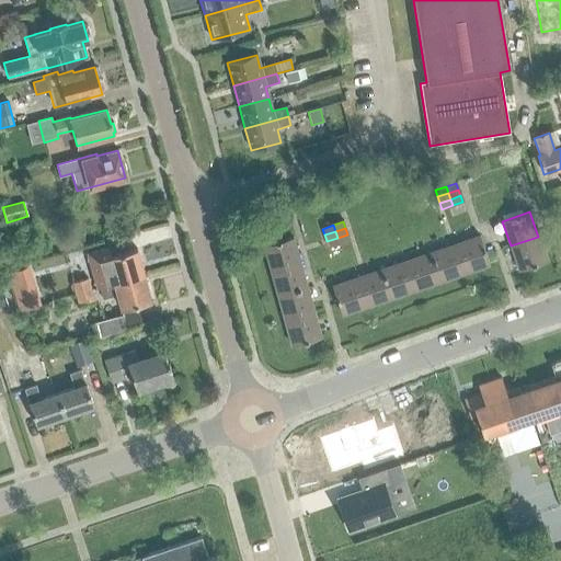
[(347,235),(338,238),(340,243),(350,240),(347,235)]
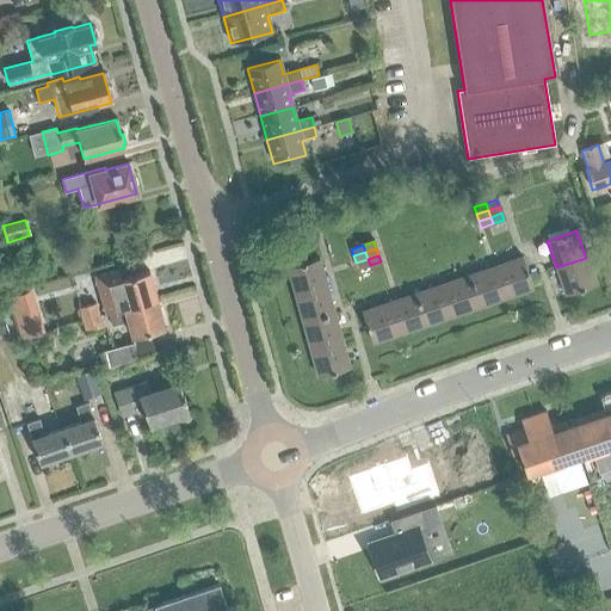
[(523,258),(495,267),(505,297),(532,288),(523,258)]
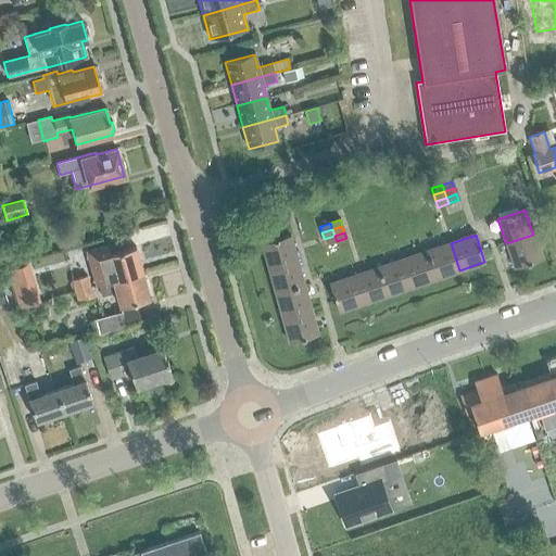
[(533,235),(506,243),(515,268),(542,260),(533,235)]
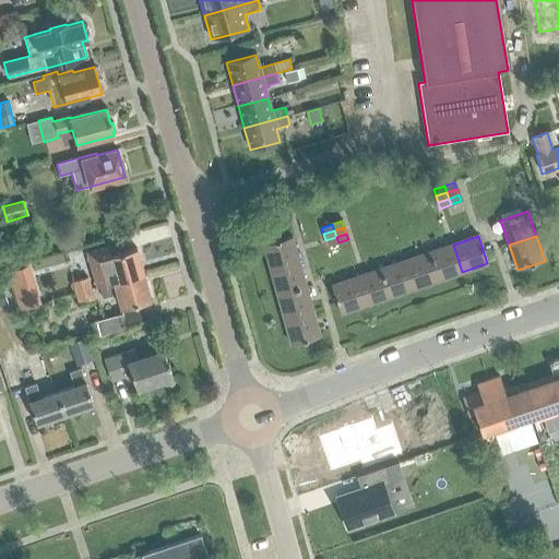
[(263,245),(271,271),(298,262),(292,237),(263,245)]
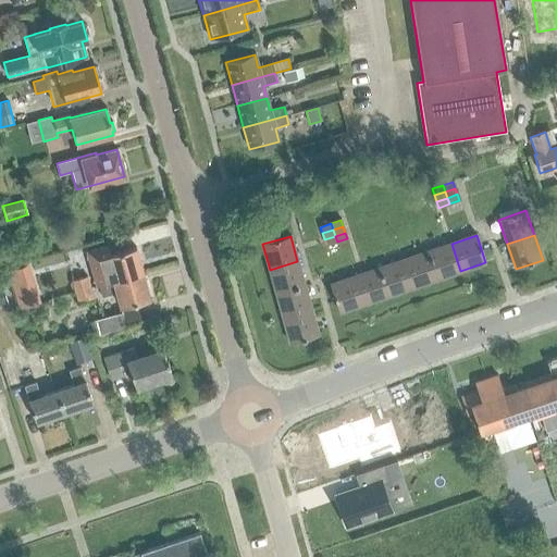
[(335,236),(324,239),(326,246),(337,242),(335,236)]
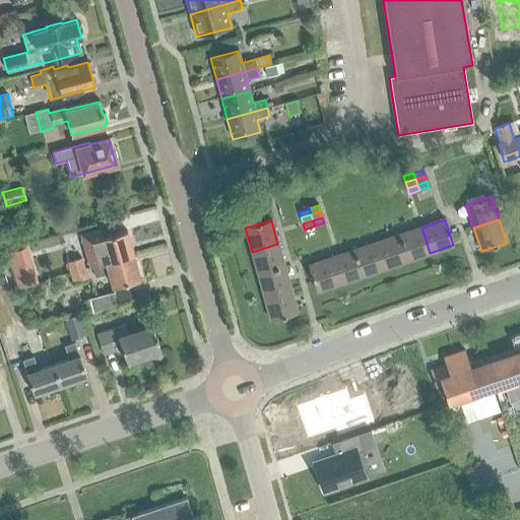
[(407,260),(430,253),(421,228),(398,235),(407,260)]
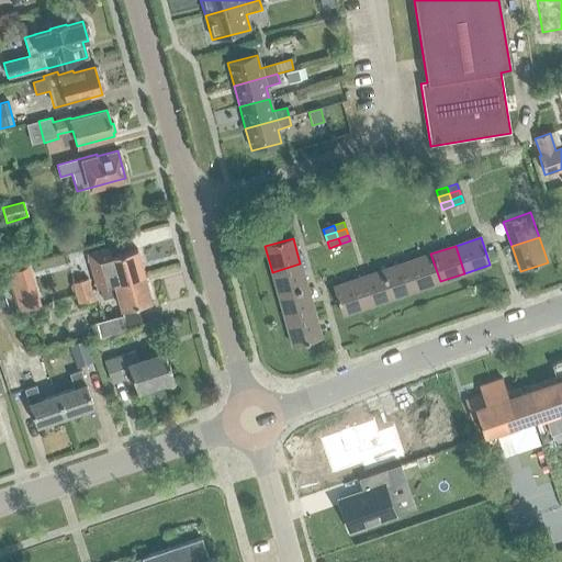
[(97,289),(114,284),(144,276),(136,249),(110,257),(108,248),(87,254),(97,289)]
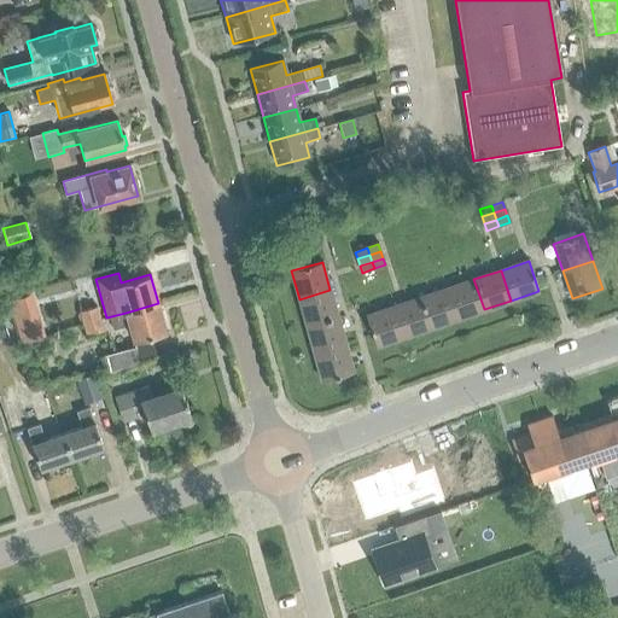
[(473,279),(447,289),(458,319),(484,309),(473,279)]
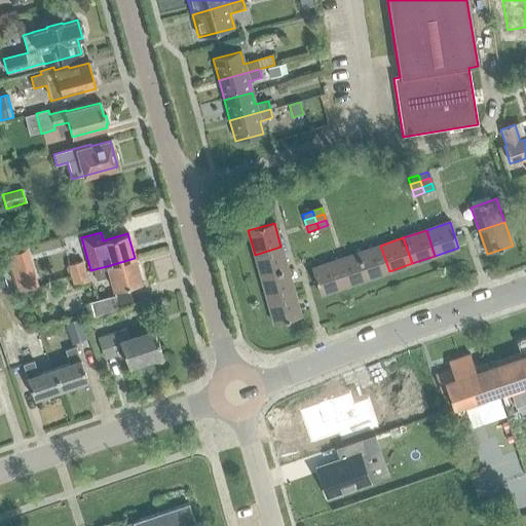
[(366,279),(389,271),(380,246),(358,253),(366,279)]
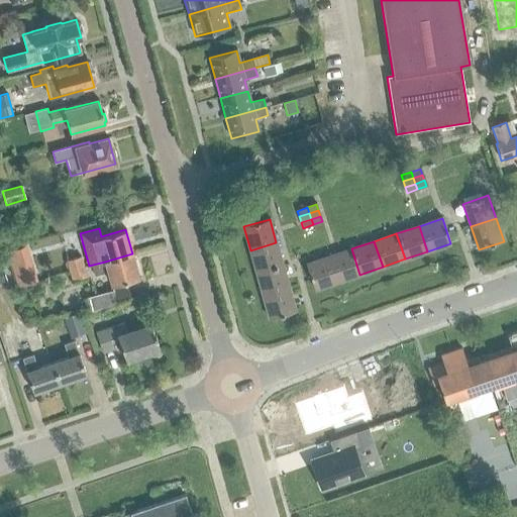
[(283,266),(276,242),(250,250),(256,273),(283,266)]
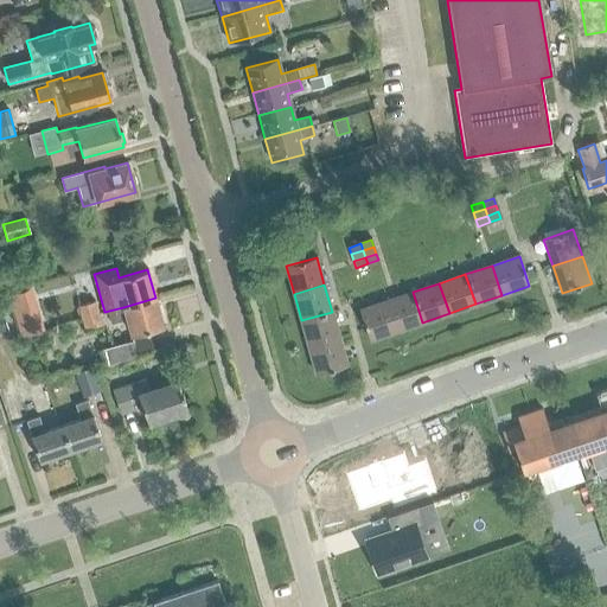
[(413,292),(387,301),(396,331),(422,323),(413,292)]
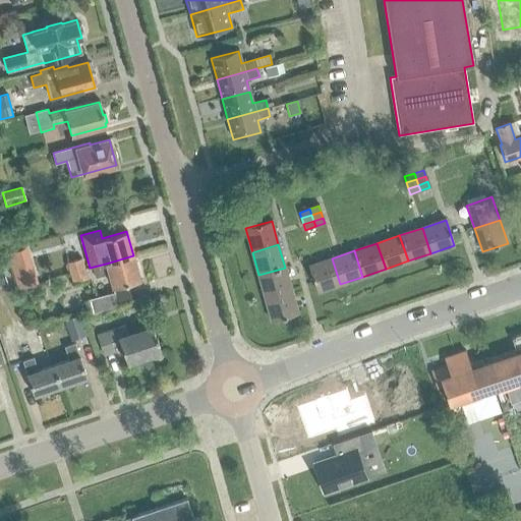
[(109,274),(112,288),(114,292),(83,300),(88,313),(92,312),(92,313),(112,307),(111,305),(131,300),(126,284),(140,280),(133,255),(106,264),(106,265),(92,268),(95,278),(109,274)]
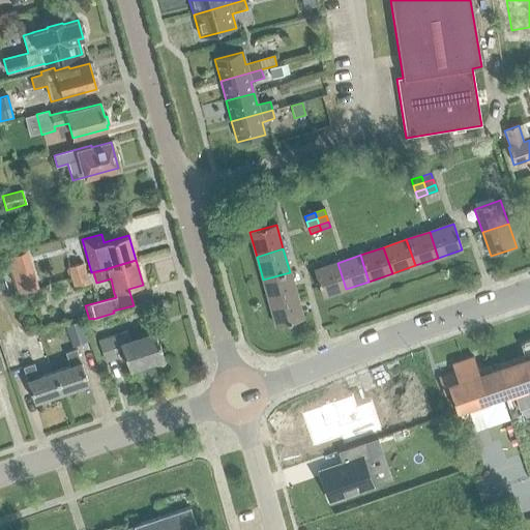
[(68,267),(71,278),(86,274),(83,263),(68,267)]
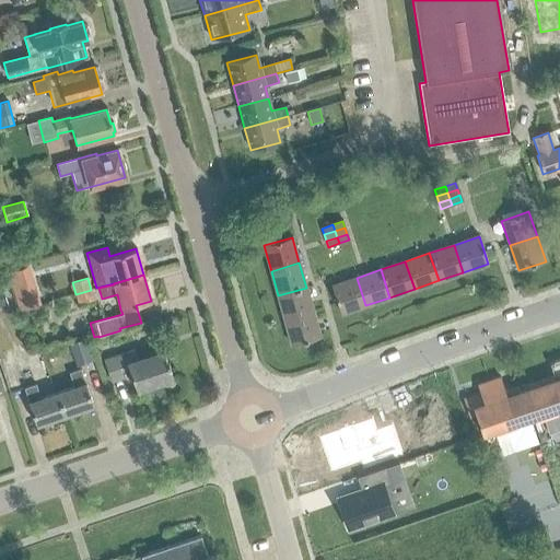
[(340,314),(365,305),(357,278),(331,287),(340,314)]
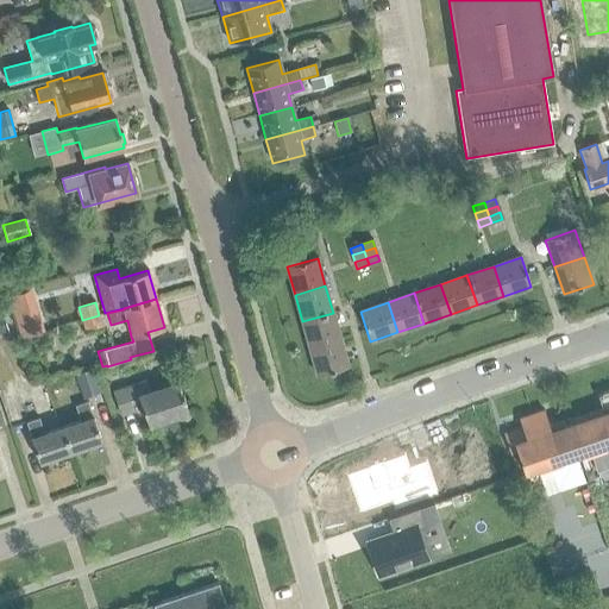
[(39,330),(32,306),(14,312),(22,336),(39,330)]
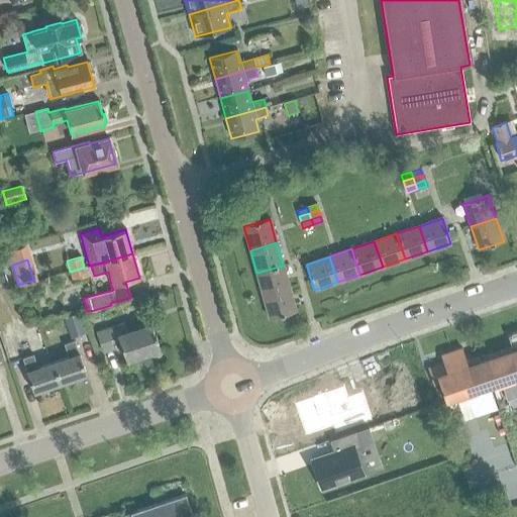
[(256,273),(263,296),(289,289),(283,266),(256,273)]
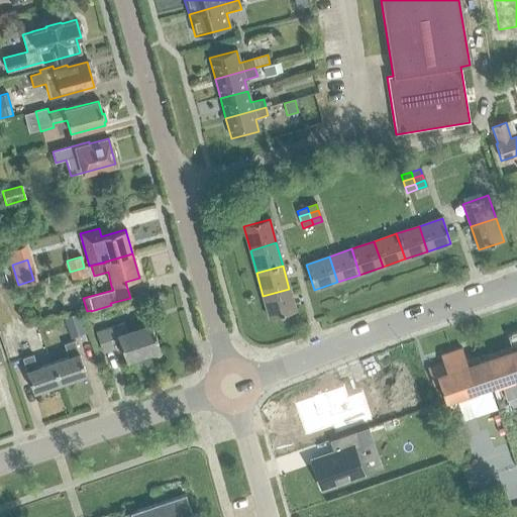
[(84,268),(70,272),(73,282),(87,279),(84,268)]
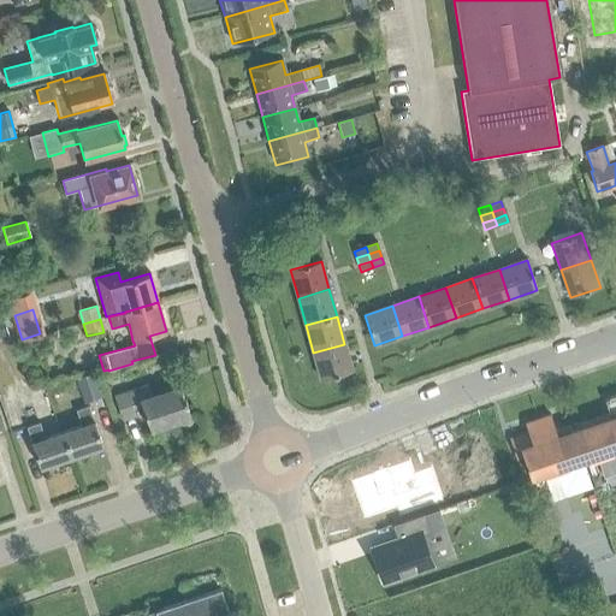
[(353,372),(344,344),(313,353),(321,380),(353,372)]
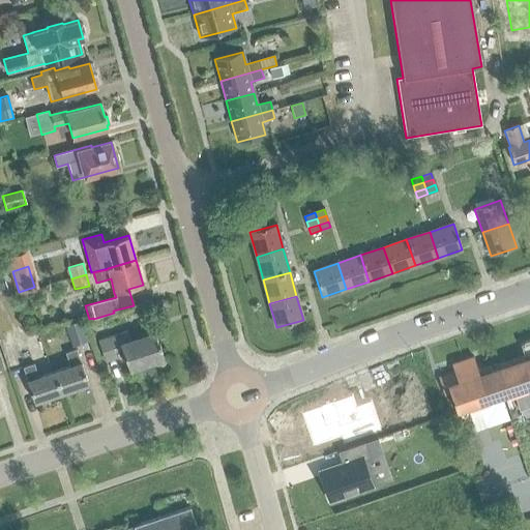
[(64,325),(70,347),(88,342),(82,321),(64,325)]
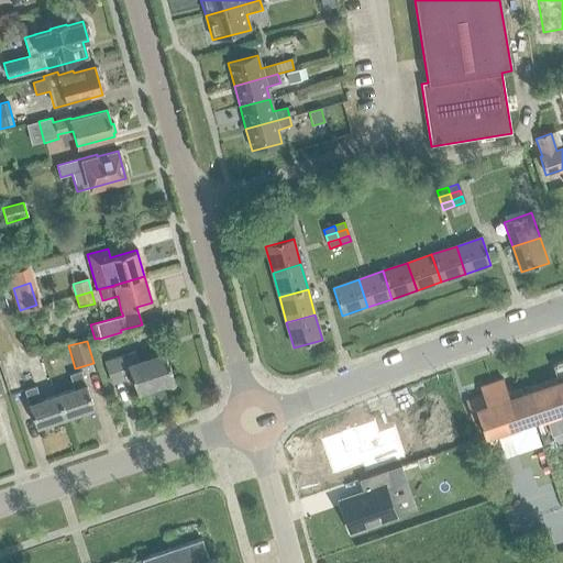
[(173,381),(164,353),(139,362),(135,352),(105,362),(111,384),(124,379),(121,372),(129,370),(138,393),(173,381)]
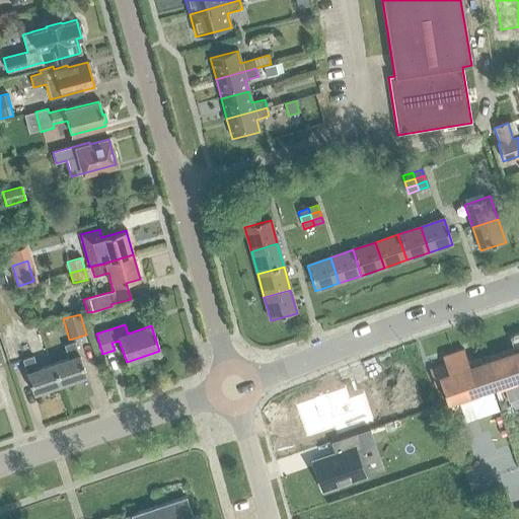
[(445,365),(430,370),(436,386),(441,385),(447,403),(518,378),(518,332),(509,337),(514,352),(469,368),(463,350),(442,357),(445,365)]
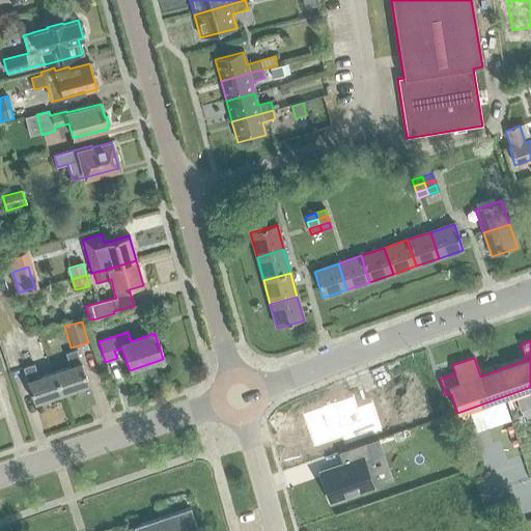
[(70,367),(54,372),(61,394),(88,385),(81,364),(76,351),(65,354),(70,367)]
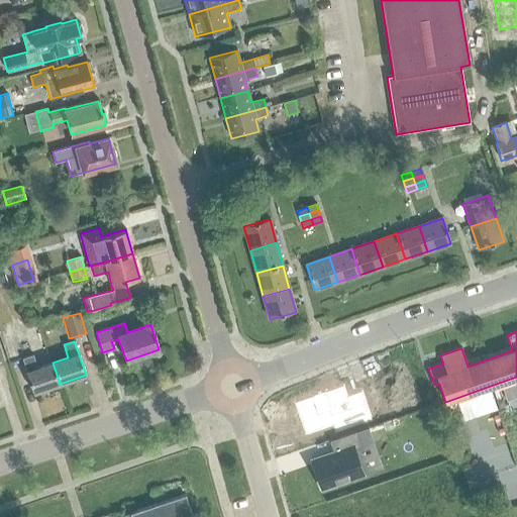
[(60,384),(53,363),(37,369),(32,355),(22,358),(26,372),(33,393),(60,384)]
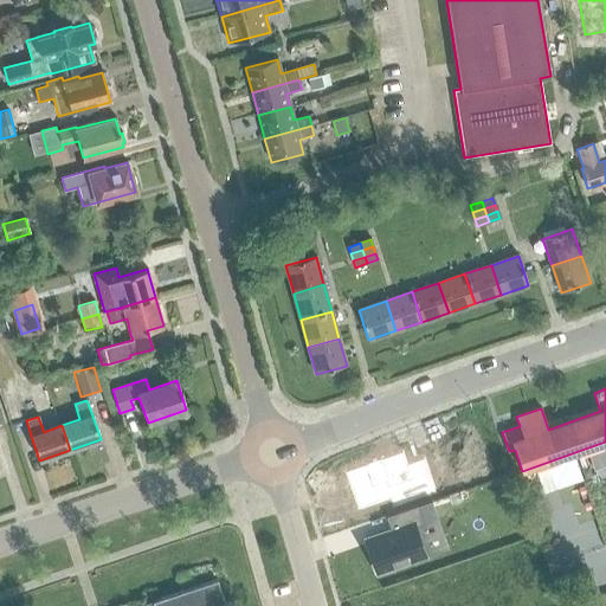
[(366,466),(346,474),(359,511),(391,500),(393,509),(436,494),(424,459),(407,465),(403,453),(381,461),(379,461),(380,462),(368,465),(366,465),(366,466)]
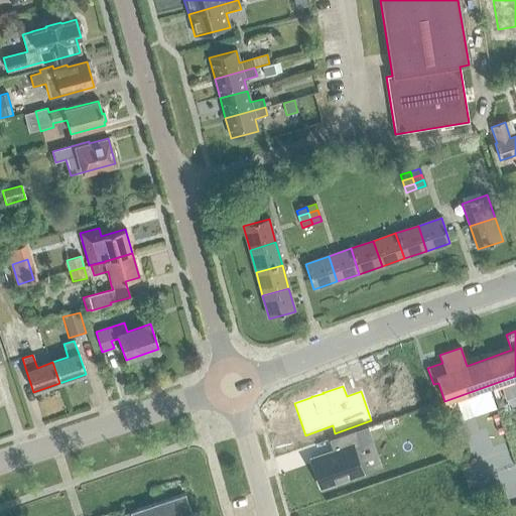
[(333,452),(310,460),(320,488),(362,473),(354,448),(361,446),(355,430),(329,440),(333,452)]
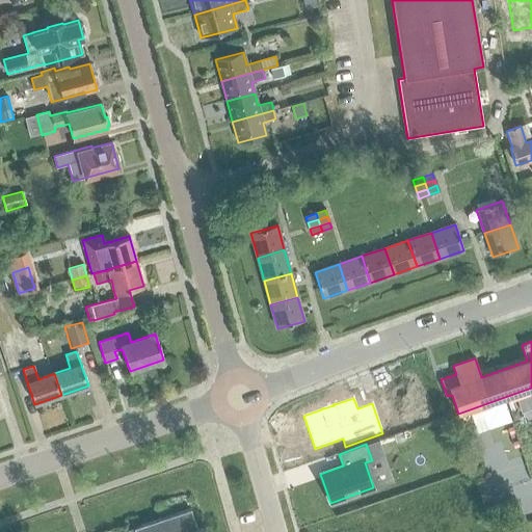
[(519,502),(503,507),(508,527),(525,522),(519,502)]
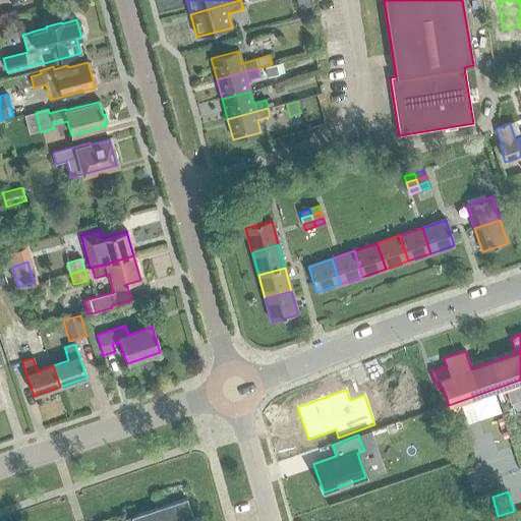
[(193,520),(186,499),(131,517),(131,520),(193,520)]
